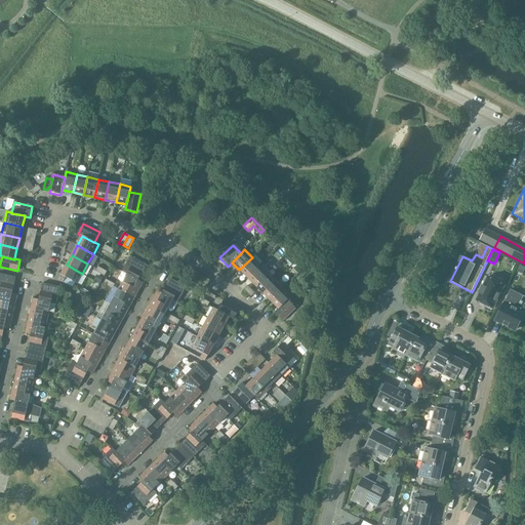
[(122,272),(126,275),(126,274),(138,280),(147,265),(130,256),(122,272)]
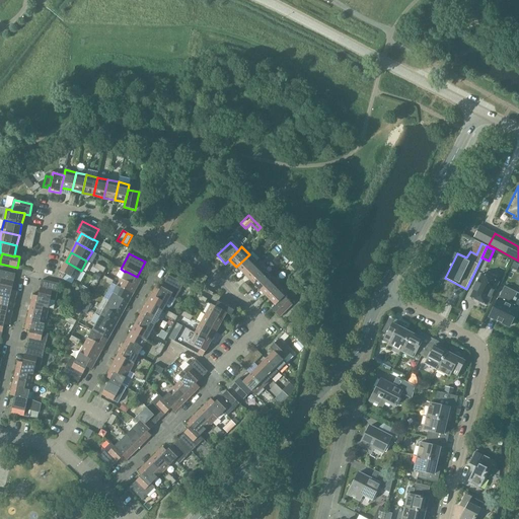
[(236,267),(244,275),(257,262),(249,254),(236,267)]
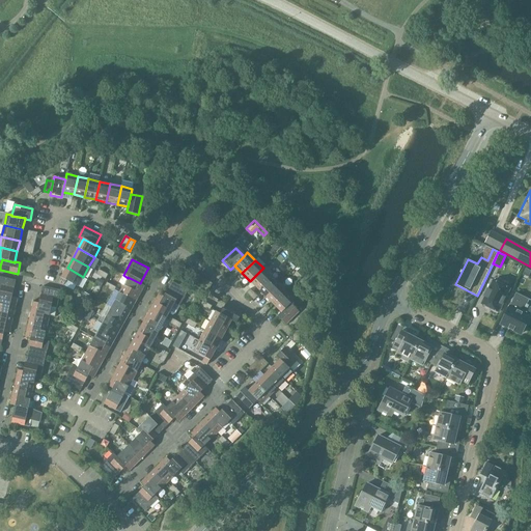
[(83,277),(67,268),(59,283),(63,285),(66,281),(78,287),(83,277)]
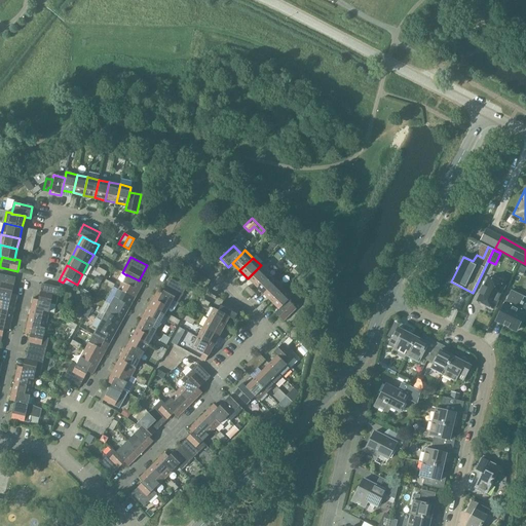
[(248,278),(256,287),(268,273),(261,265),(248,278)]
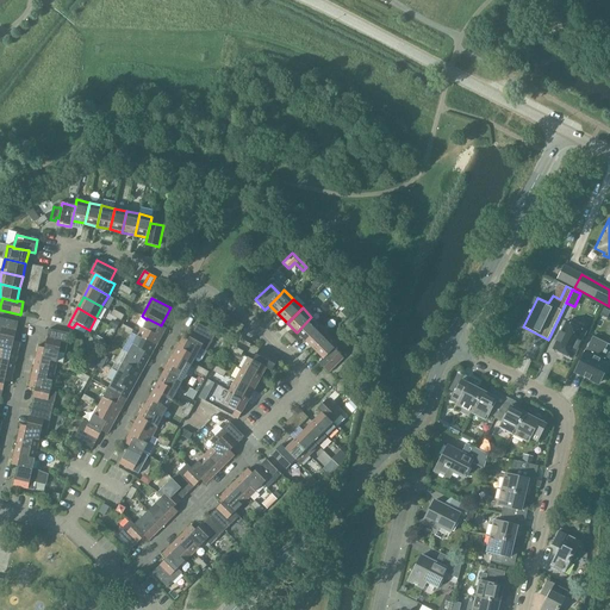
[(0,338),(14,342),(18,322),(0,317),(0,338)]
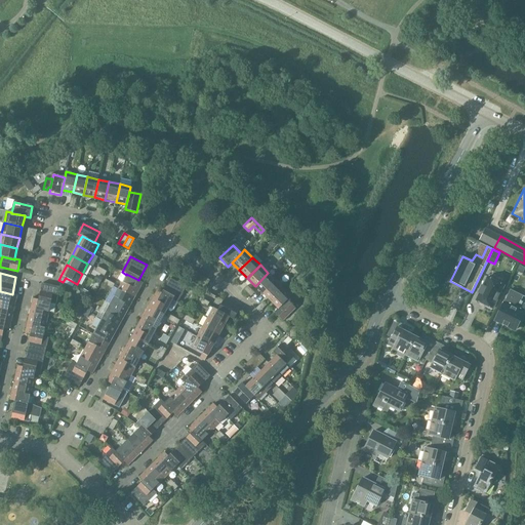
[(255,286),(263,293),(276,281),(268,273),(255,286)]
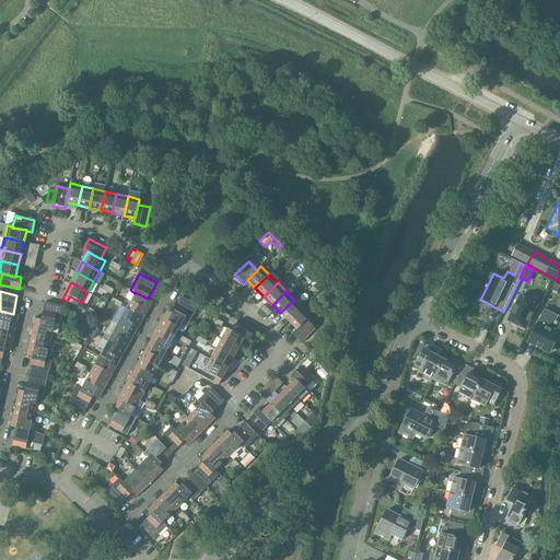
[(126,308),(143,318),(152,302),(148,299),(135,292),(135,293),(126,308)]
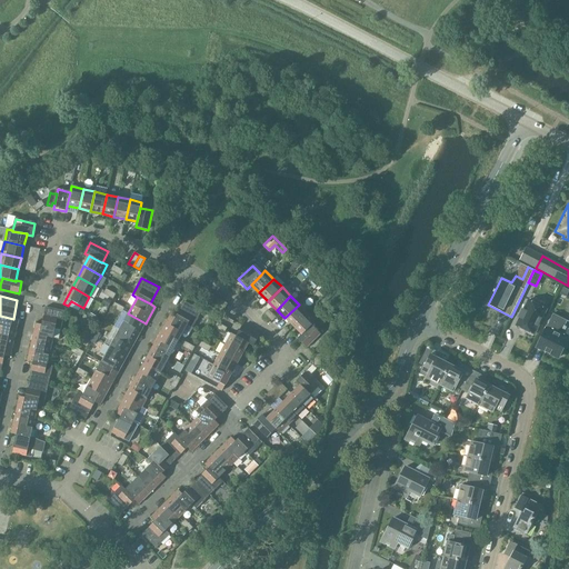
[(211,309),(217,311),(222,301),(217,298),(211,309)]
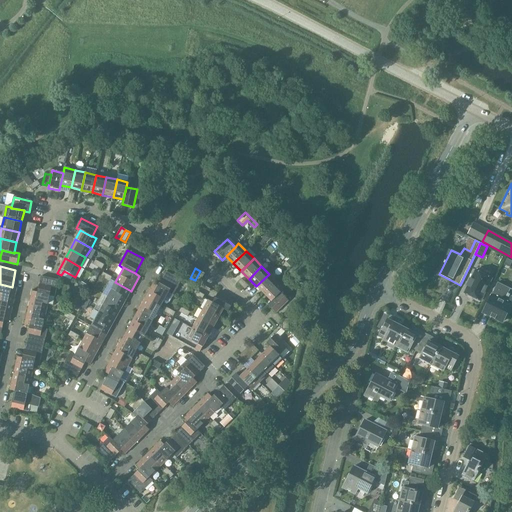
[(467,286),(464,294),(480,302),(491,278),(475,270),(471,279),(470,279),(466,286),(467,286)]
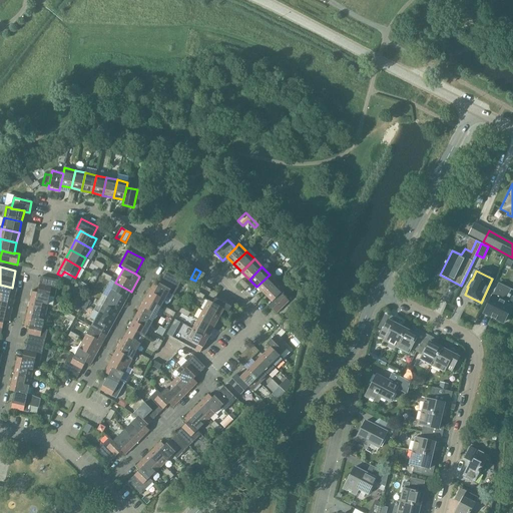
[(166,272),(158,287),(169,293),(169,294),(173,296),(182,281),(166,272)]
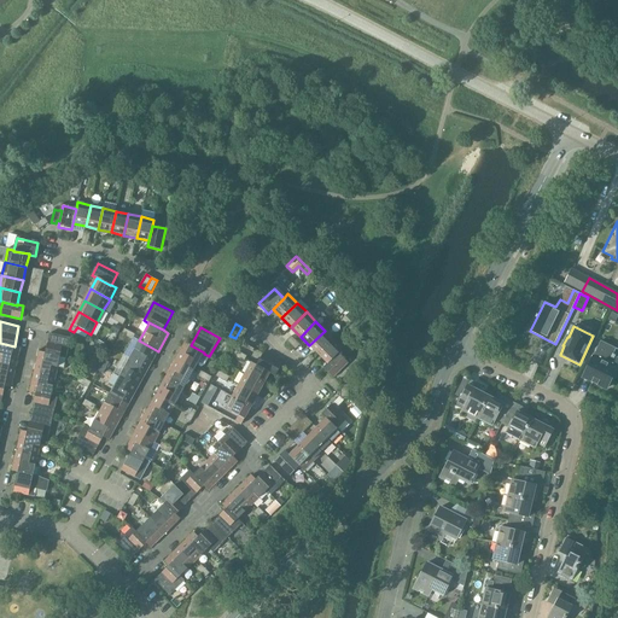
[(242,327),(235,338),(242,342),(248,331),(242,327)]
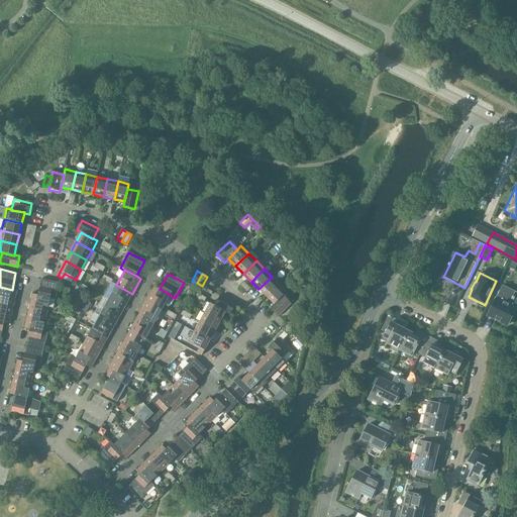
[(259,289),(267,297),(279,284),(272,277),(259,289)]
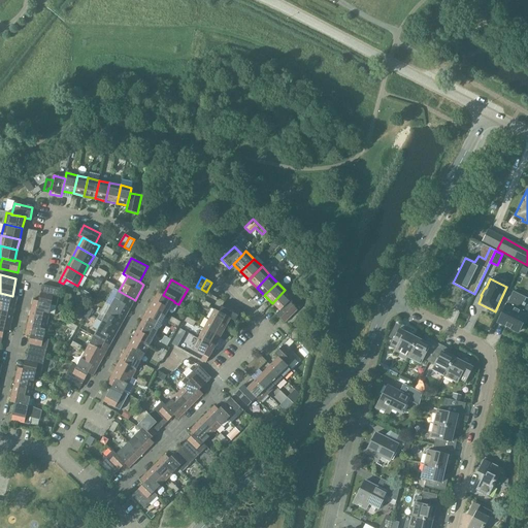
[(42,285),(38,302),(52,305),(57,306),(60,289),(42,285)]
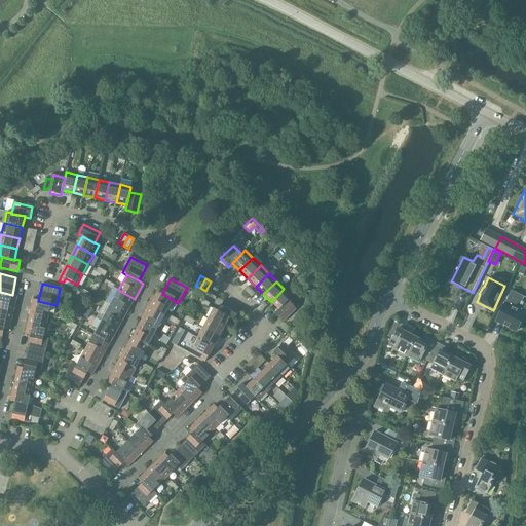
[(499,314),(519,325),(525,310),(525,297),(524,296),(525,293),(525,290),(515,284),(499,314)]
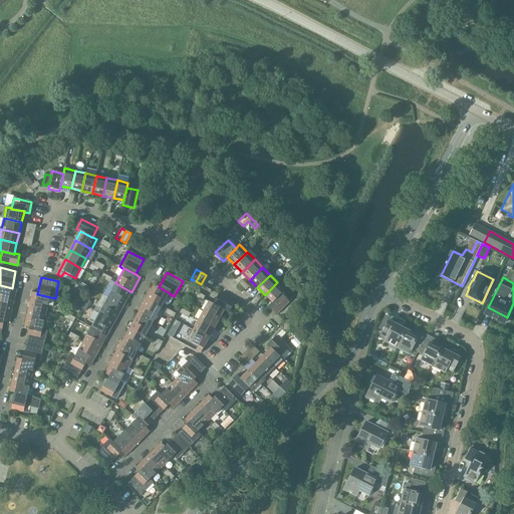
[(265,295),(272,302),(272,303),(281,294),(282,294),(285,290),(277,282),(265,295)]
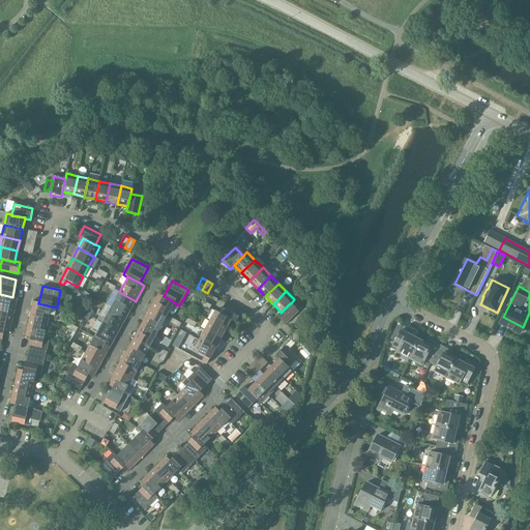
[(119,292),(111,307),(127,316),(136,301),(119,292)]
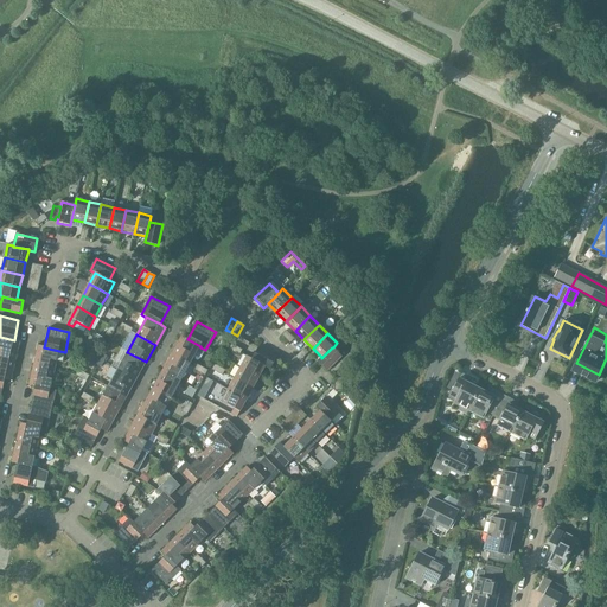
[(0,357),(16,362),(20,342),(14,340),(0,337),(0,357)]
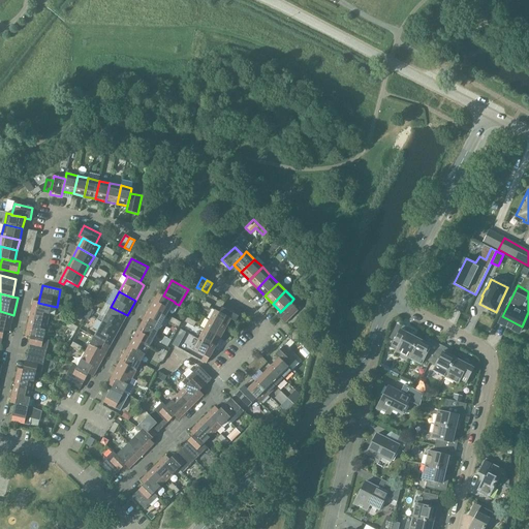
[(158,293),(150,308),(166,317),(175,303),(175,302),(163,296),(158,293)]
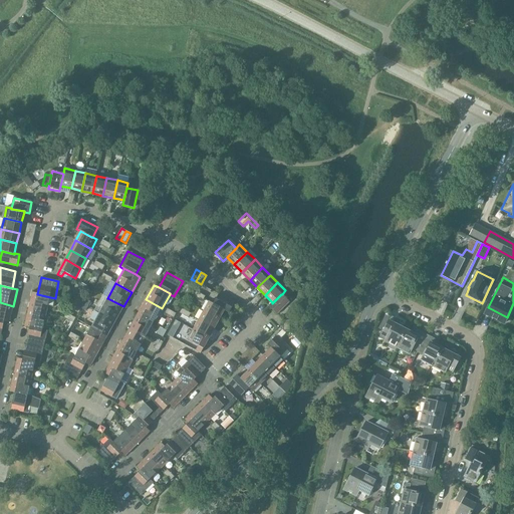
[(32,292),(29,309),(46,313),(50,297),(37,294),(32,292)]
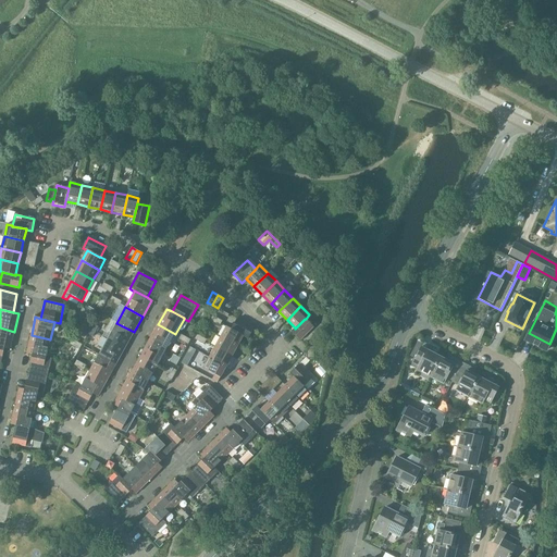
[(237,319),(232,330),(231,330),(244,336),(243,336),(248,339),(254,329),(237,319)]
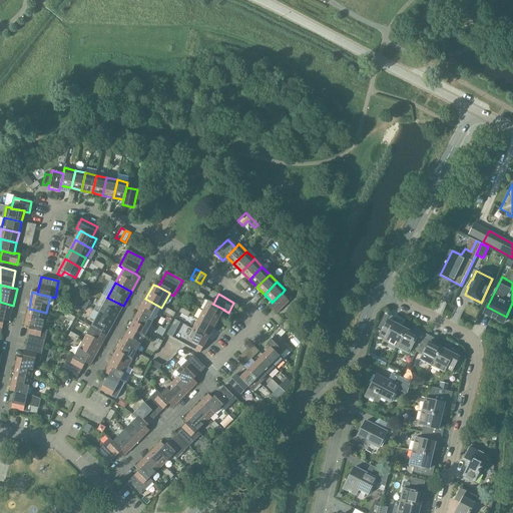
[(272,303),(272,302),(268,306),(277,314),(289,302),(282,294),(281,294),(272,303)]
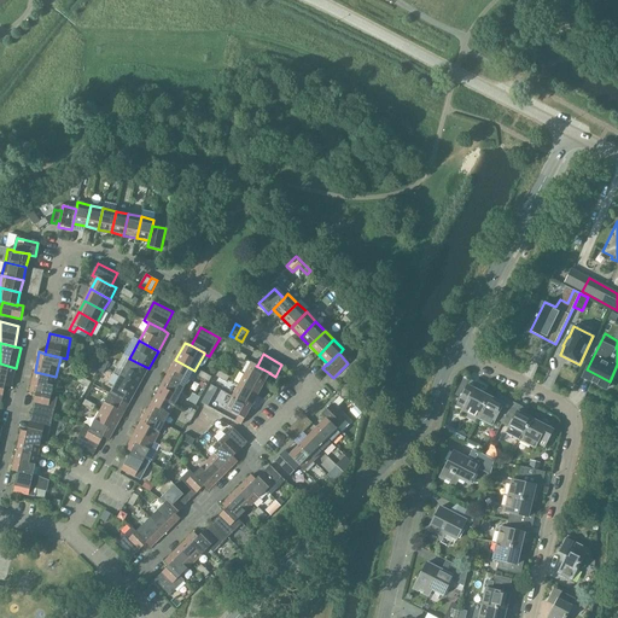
[(129,359),(120,375),(139,386),(149,368),(129,359)]
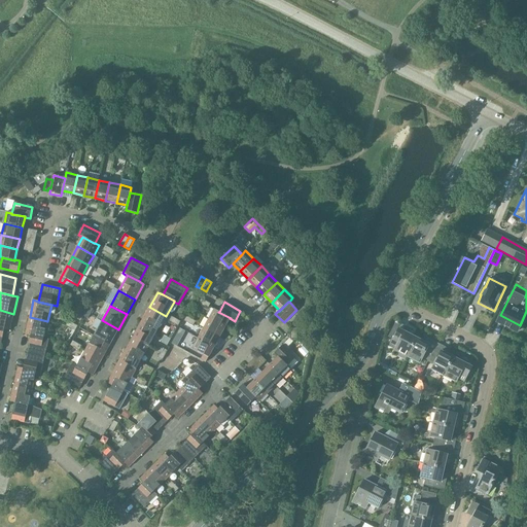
[(141,322),(157,331),(166,316),(149,307),(141,322)]
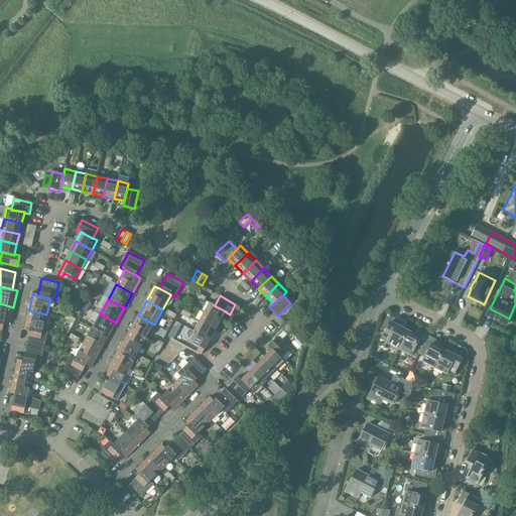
[(220,321),(225,311),(226,311),(214,305),(215,305),(210,302),(205,312),(220,321)]
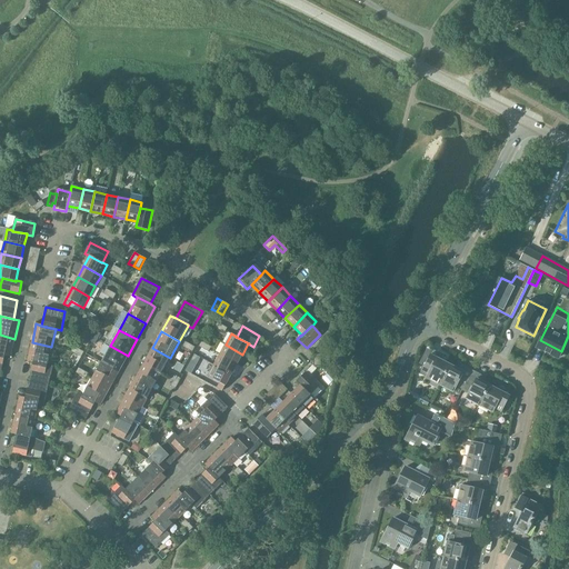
[(0,335),(0,353),(5,356),(10,357),(15,339),(0,335)]
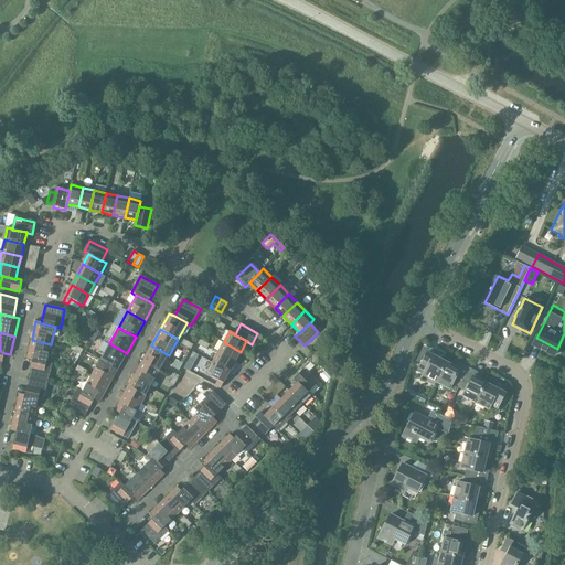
[(28,359),(33,360),(46,362),(51,344),(32,340),(28,359)]
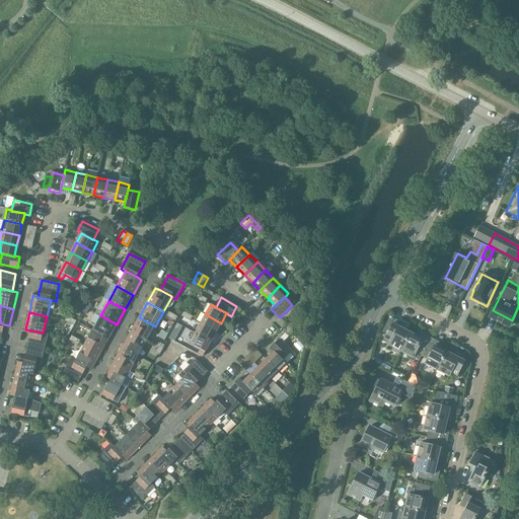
[(206,314),(200,323),(216,332),(221,323),(206,314)]
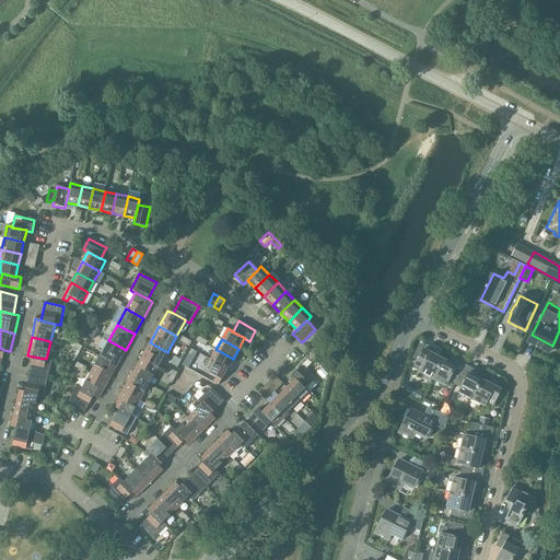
[(108,340),(100,357),(117,366),(126,350),(108,340)]
